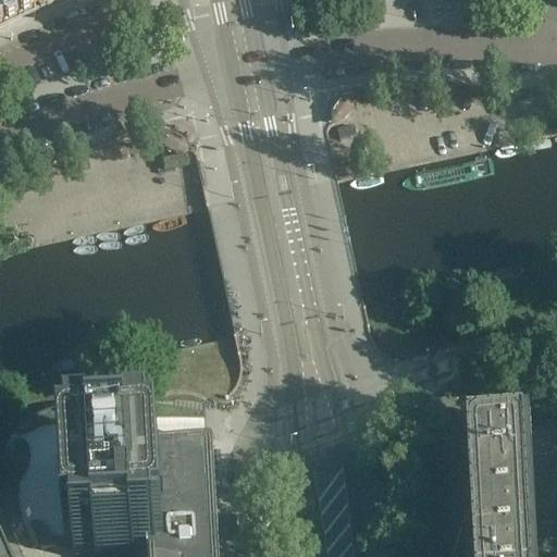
[(39,9),(35,0),(0,0),(0,21),(3,26),(39,9)]
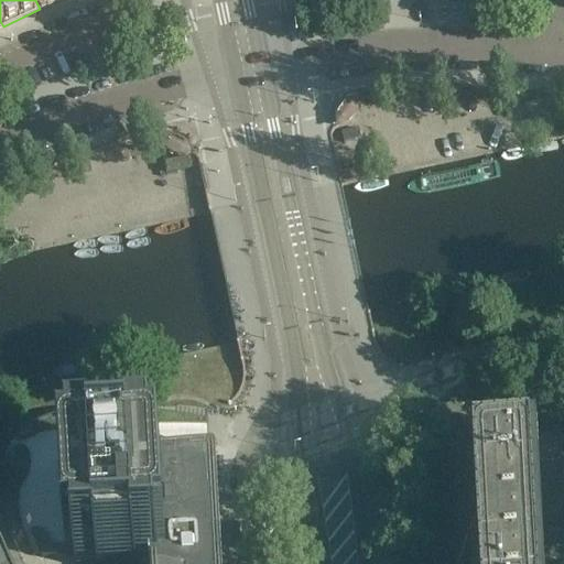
[(58,0),(35,0),(40,9),(58,0)]
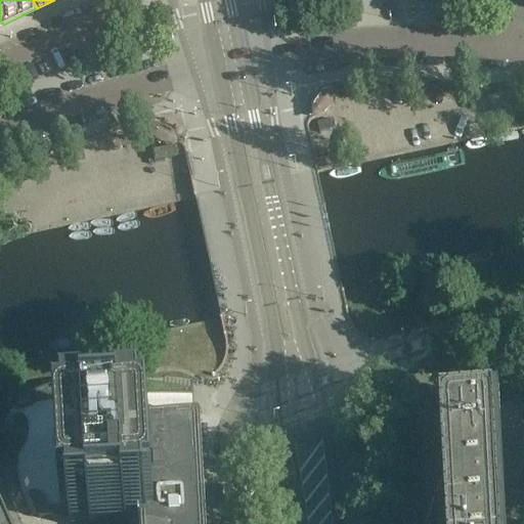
[(309,11),(307,0),(296,0),(298,13),(309,11)]
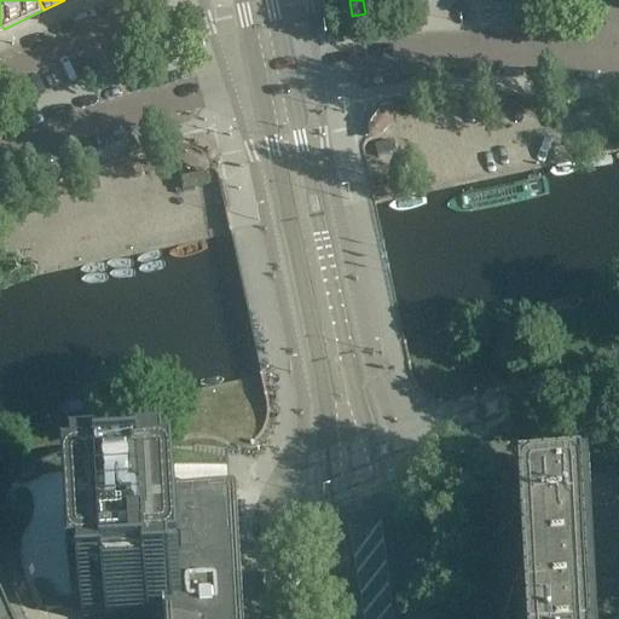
[(391,127),(392,123),(392,120),(392,119),(392,115),(391,113),(387,113),(383,114),(380,115),(377,117),(375,120),(374,122),(372,125),(370,127),(370,129),(370,131),(370,133),(370,136),(370,138),(370,140),(375,140),(379,139),(381,138),(385,136),(387,133),(388,132),(389,129),(389,128),(391,127)]
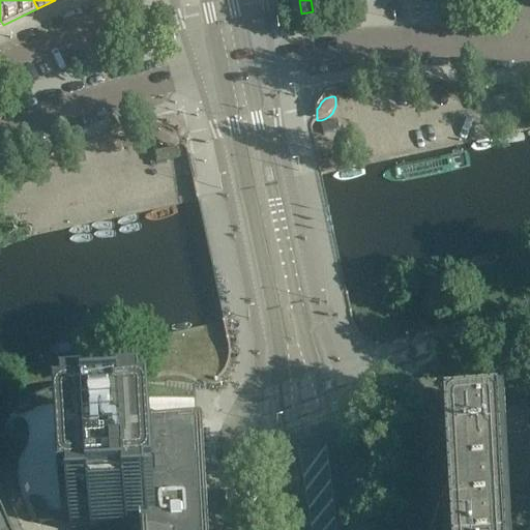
[(169,134),(167,133),(166,131),(164,131),(162,130),(159,130),(157,130),(155,131),(152,133),(152,135),(152,137),(153,138),(154,140),(155,142),(157,143),(158,145),(160,146),(163,147),(165,148),(167,148),(169,149),(171,149),(174,149),(176,148),(177,148),(177,145),(176,143),(175,141),(174,139),(173,138),(171,135),(169,134)]
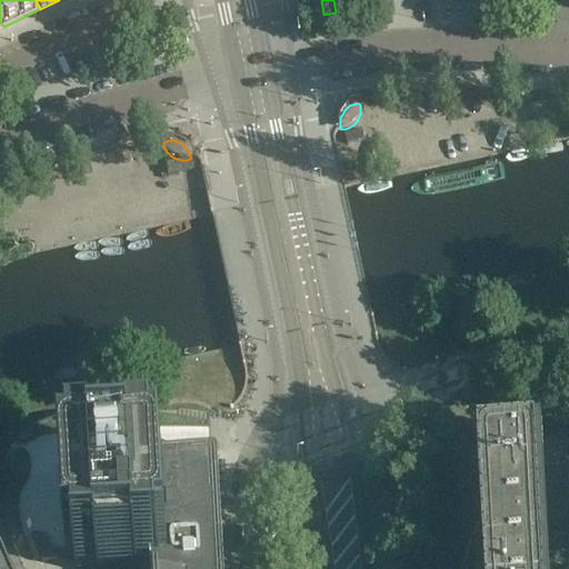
[(199,183),(193,185),(198,206),(203,205),(199,183)]
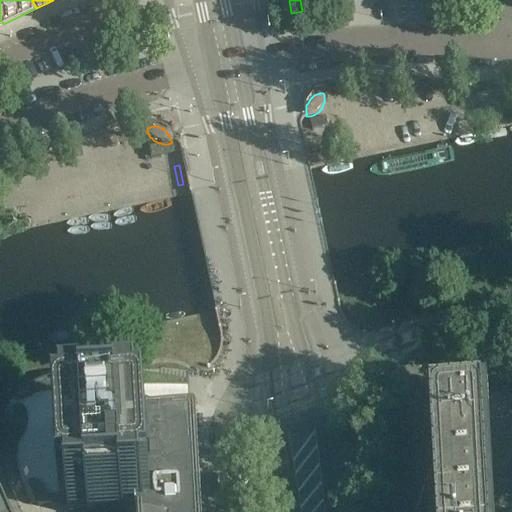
[(423,397),(428,511),(493,511),(487,393),(423,397)]
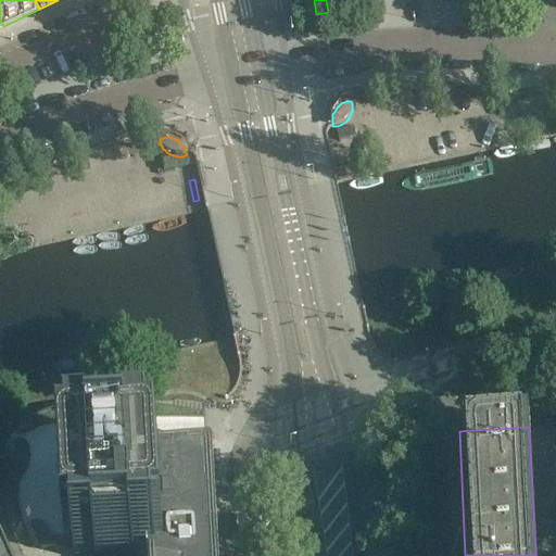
[(218,555),(213,444),(57,453),(62,555),(218,555)]
